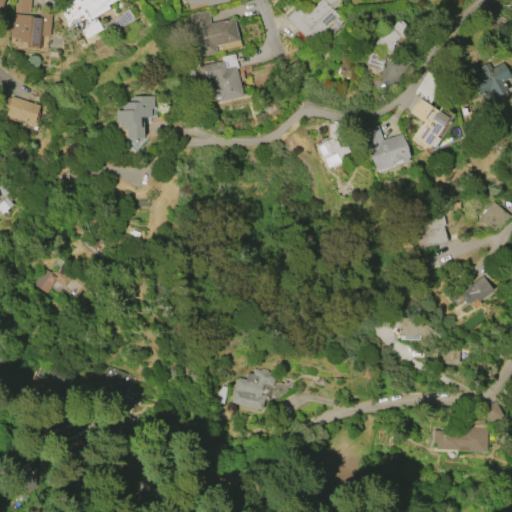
[(13,12),(14,0),(29,0),(29,13),(13,12)]
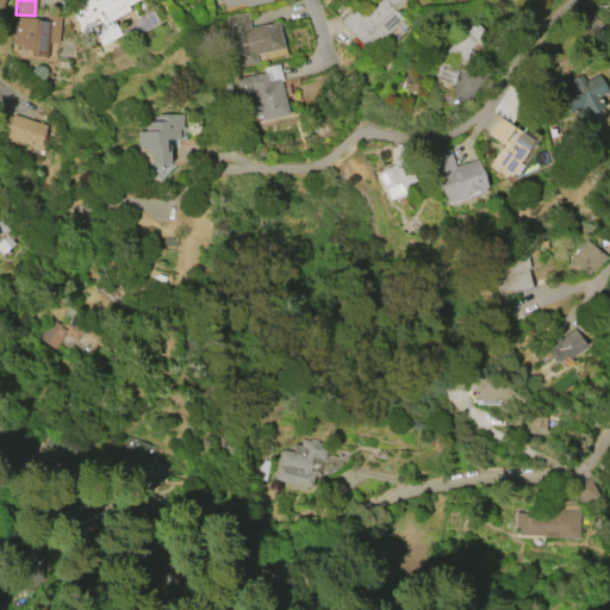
[(136,0),(126,6),(129,10),(109,20),(111,23),(113,22),(120,35),(101,45),(91,26),(89,27),(91,30),(81,36),(79,31),(76,22),(72,12),(74,11),(72,6),(81,0),(136,0)]
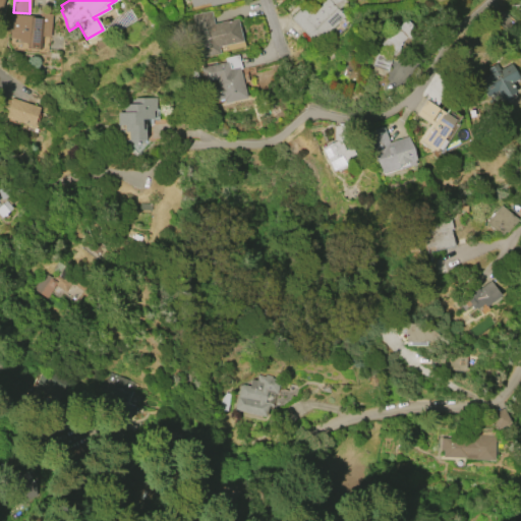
[(188,0),(190,9),(232,1),(231,0),(188,0)]
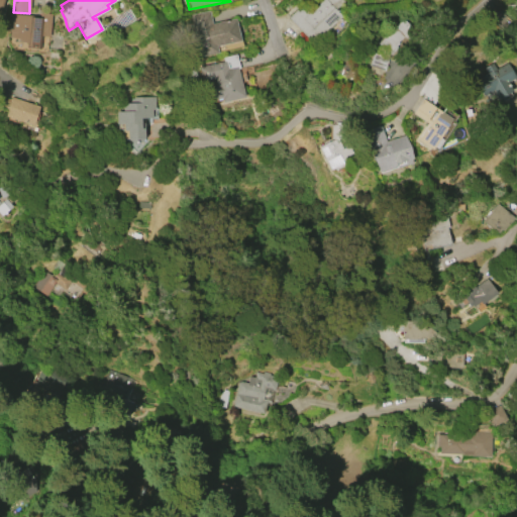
[(310,41),(288,18),(296,10),(298,11),(303,7),(308,12),(320,0),(325,0),(341,16),(320,36),(318,34),(310,41)]
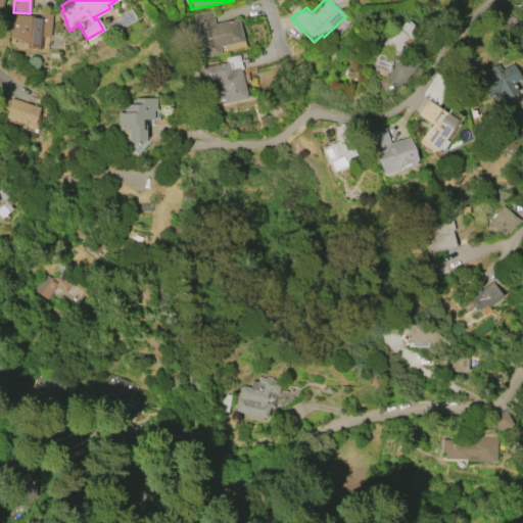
[(237,18),(242,42),(218,47),(220,53),(201,57),(192,15),(210,11),(214,24),(237,18)]
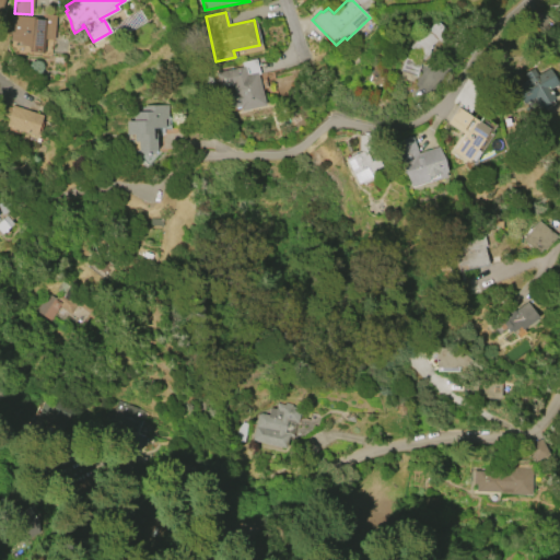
[(9,41),(12,15),(42,19),(43,13),(55,14),(53,39),(45,38),(43,53),(28,51),(28,47),(18,46),(19,42),(9,41)]
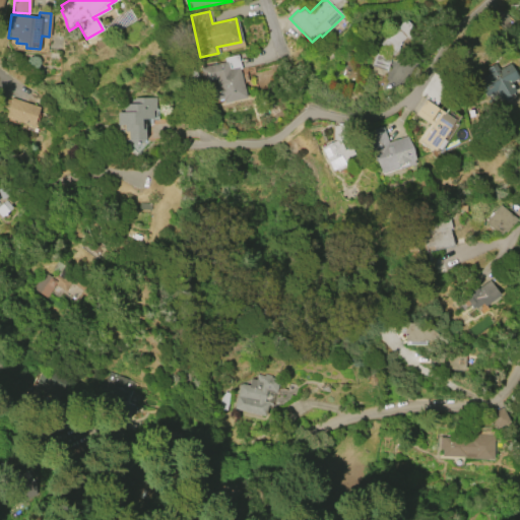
[(391,56),(380,44),(404,19),(413,27),(411,28),(418,36),(411,42),(406,36),(399,43),(400,44),(397,47),(399,48),(391,56)]
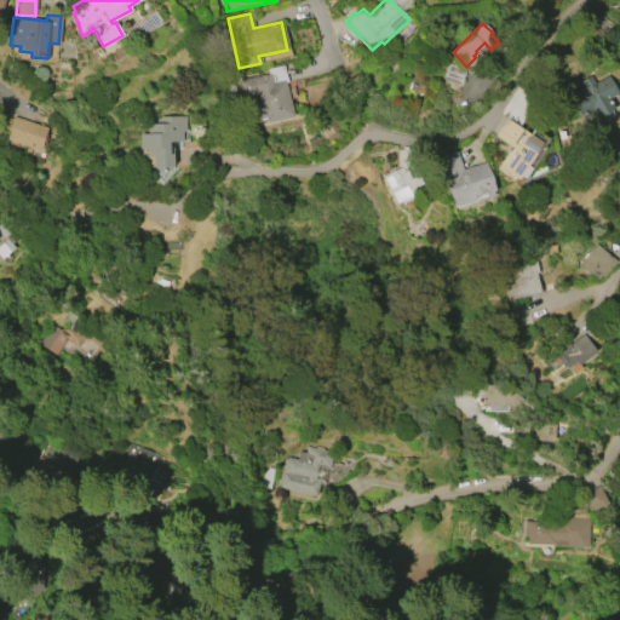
[(460,85),(442,79),(448,63),(466,69),(460,85)]
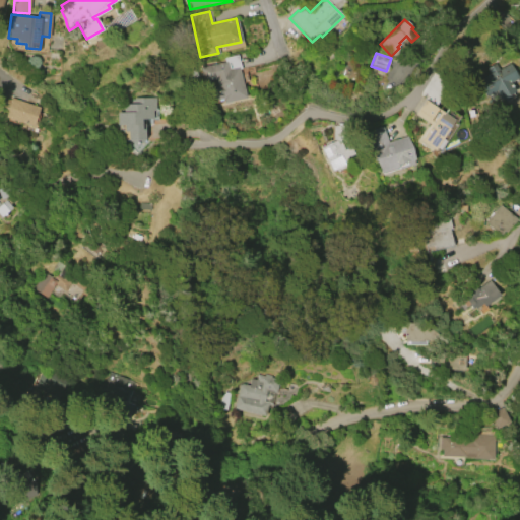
[(237,55),(240,69),(238,69),(245,99),(222,103),(221,99),(213,100),(211,87),(216,86),(215,79),(202,82),(199,68),(224,62),(223,58),(237,55)]
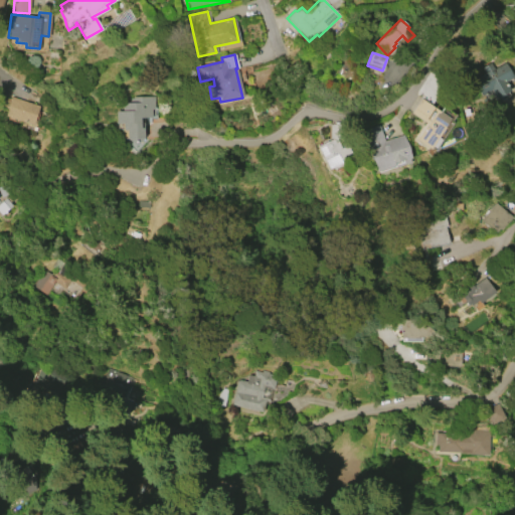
[(510,90),(496,98),(492,89),(482,95),(474,80),(486,74),(482,67),(491,61),(495,67),(504,62),(513,77),(505,81),(510,90)]
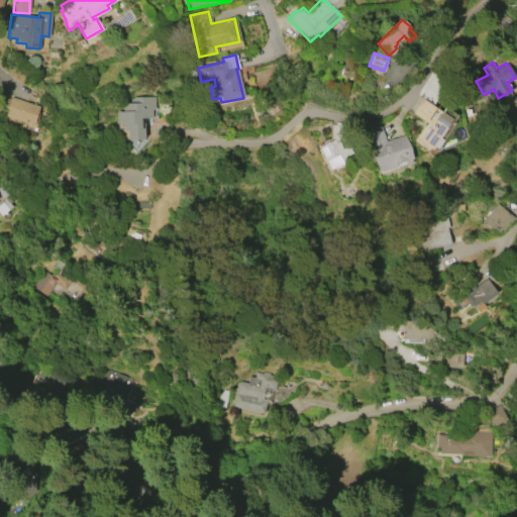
[(32,125),(5,116),(11,97),(39,106),(32,125)]
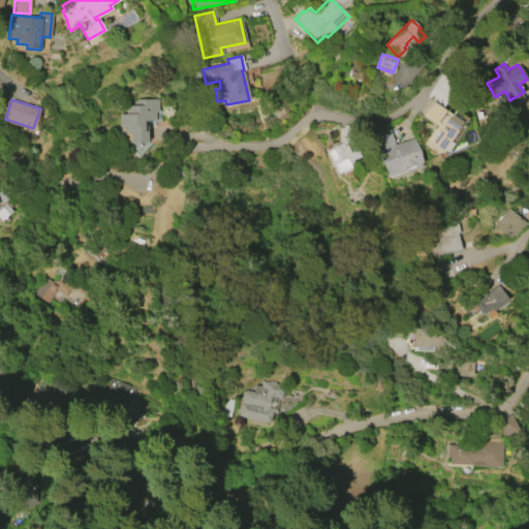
[(158,99),(158,112),(155,112),(155,120),(144,121),(144,125),(147,125),(147,142),(138,150),(129,142),(129,132),(126,133),(126,126),(119,126),(119,115),(125,114),(125,105),(136,105),(136,99),(158,99)]
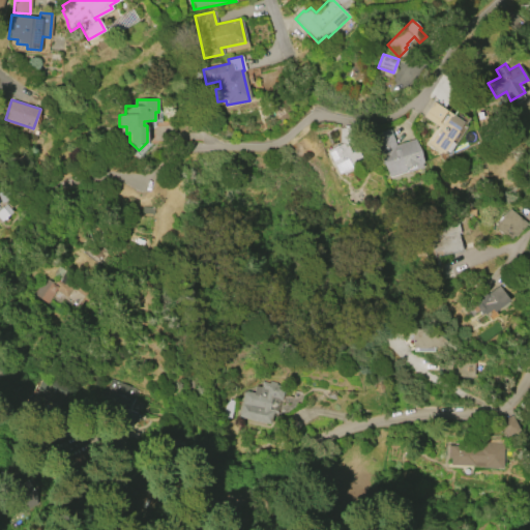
[(427,143),(437,126),(422,116),(433,100),(464,122),(442,153),(427,143)]
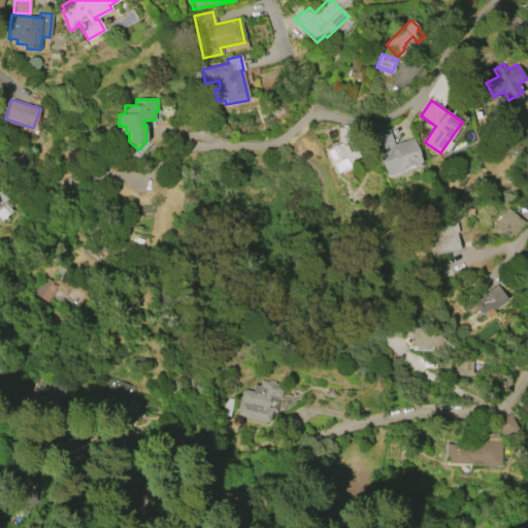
[(371,133),(389,128),(394,144),(414,137),(421,162),(410,165),(409,162),(403,164),(404,169),(387,175),(381,154),(378,155),(371,133)]
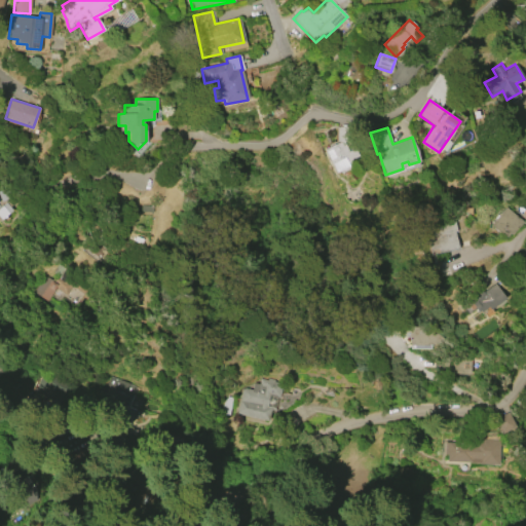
[(335,173),(324,150),(341,142),(346,151),(350,150),(355,162),(335,173)]
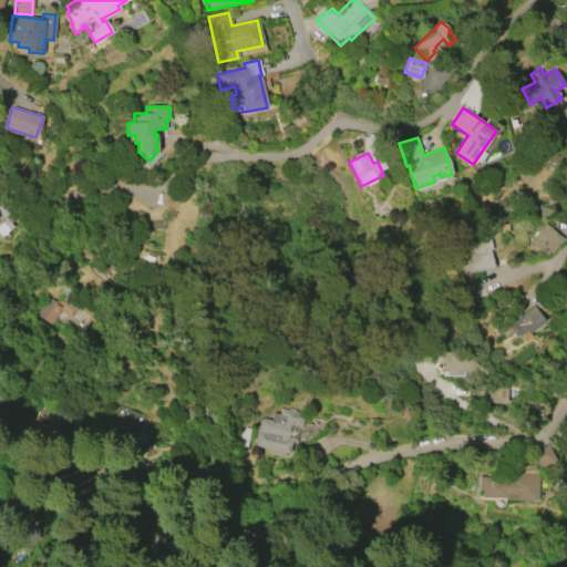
[(16,219),(10,223),(13,226),(1,237),(0,236),(0,205),(7,203),(11,213),(10,213),(16,219)]
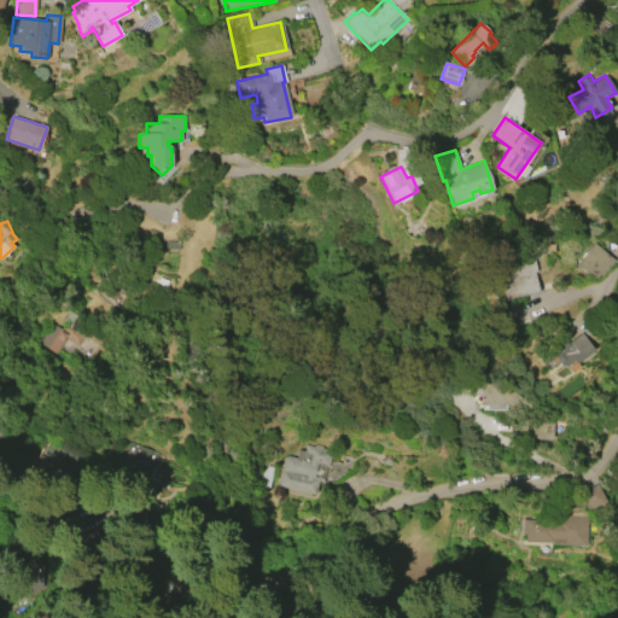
[(594,243),(614,261),(601,275),(598,273),(594,279),(577,264),(581,258),(579,257),(584,251),(586,254),(594,243)]
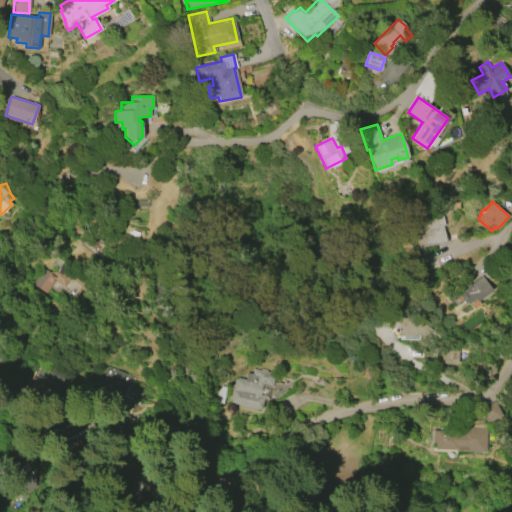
[(445,241),(427,245),(426,241),(418,243),(413,221),(415,220),(415,219),(439,214),(439,215),(442,215),(444,225),(442,225),(445,241)]
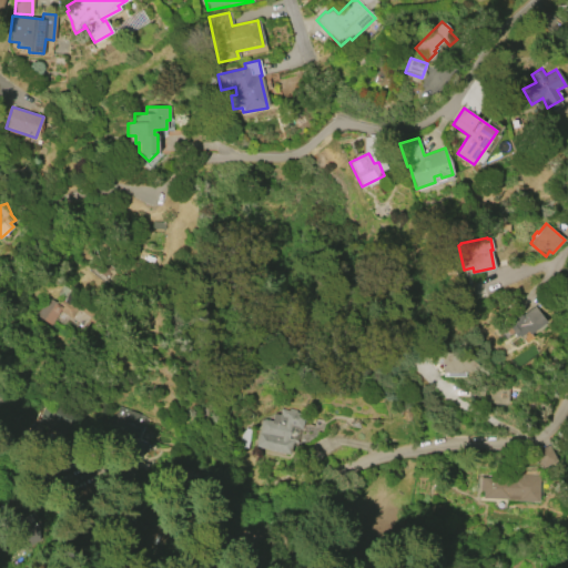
[(36,315),(48,296),(56,302),(60,295),(57,293),(63,284),(70,288),(67,293),(72,297),(75,293),(94,306),(87,316),(77,310),(71,317),(60,310),(50,324),(36,315)]
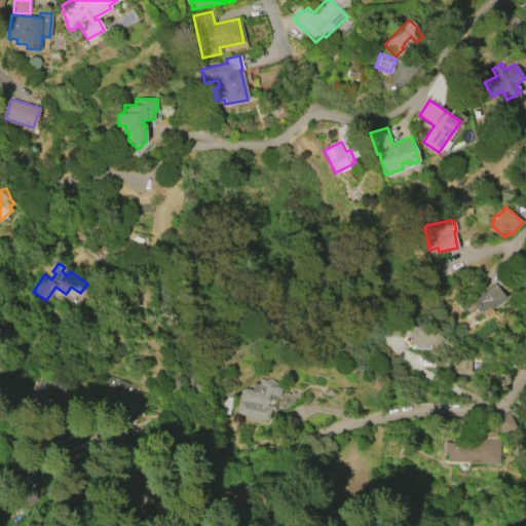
[(493,284),(504,298),(489,310),(486,307),(480,312),(471,301),(493,284)]
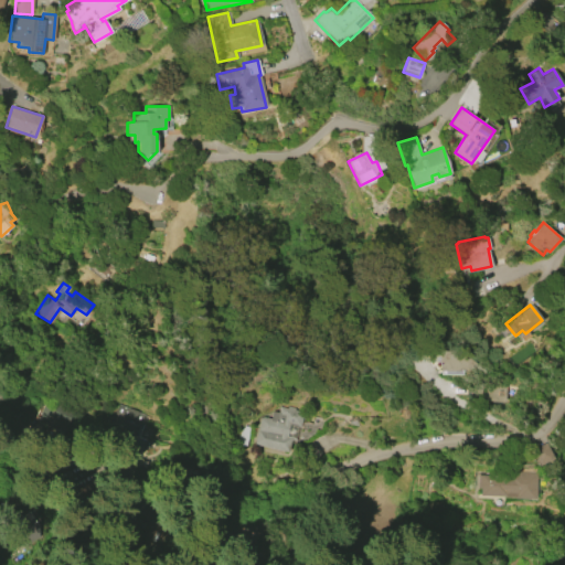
[(439,371),(439,350),(477,351),(477,372),(439,371)]
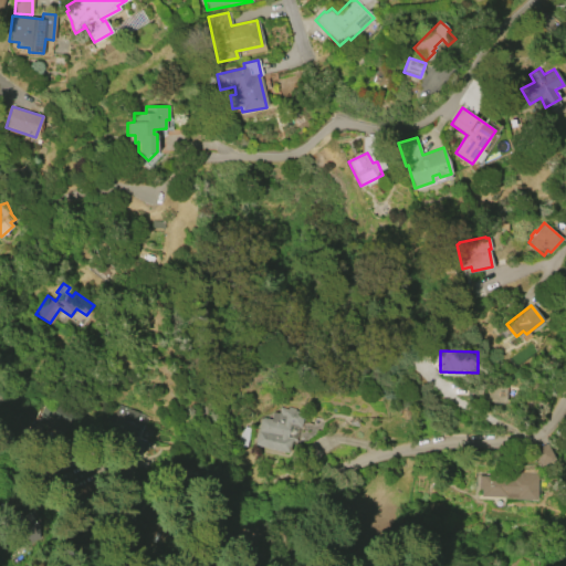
[(505,383),(475,383),(477,401),(505,400),(505,383)]
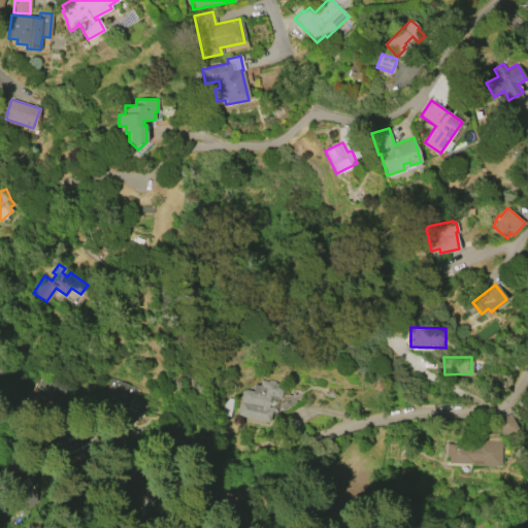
[(137,411),(132,424),(122,420),(124,415),(103,405),(110,388),(106,386),(110,376),(134,387),(131,395),(133,396),(128,407),(137,411)]
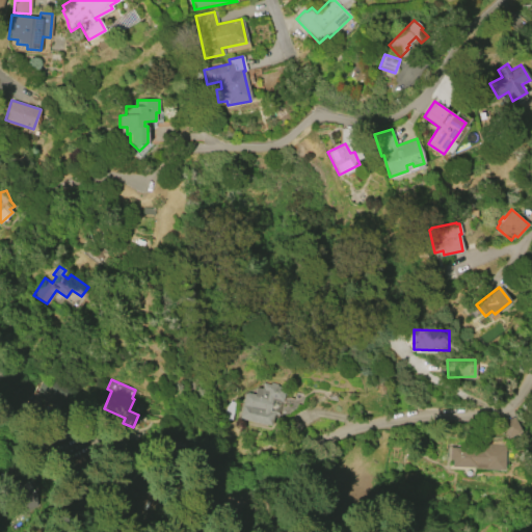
[(239,419),(244,394),(246,394),(247,393),(255,394),(256,388),(262,389),(263,382),(270,384),(270,382),(286,387),(282,401),(271,399),(269,410),(275,413),(272,426),(239,419)]
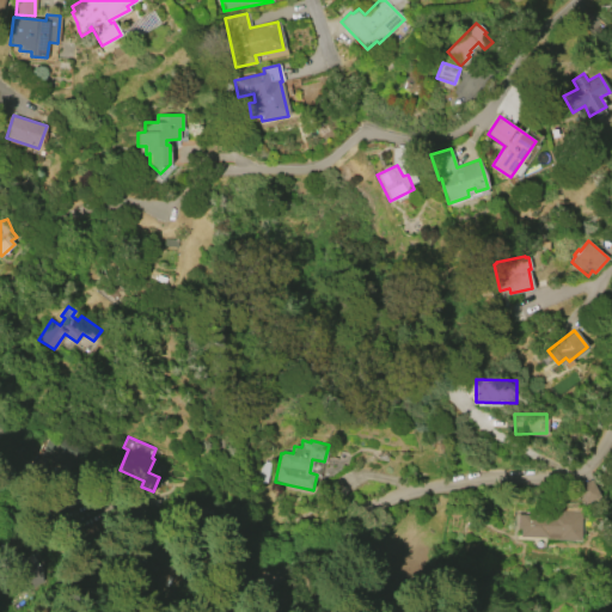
[(591,479),(599,496),(585,505),(575,488),(591,479)]
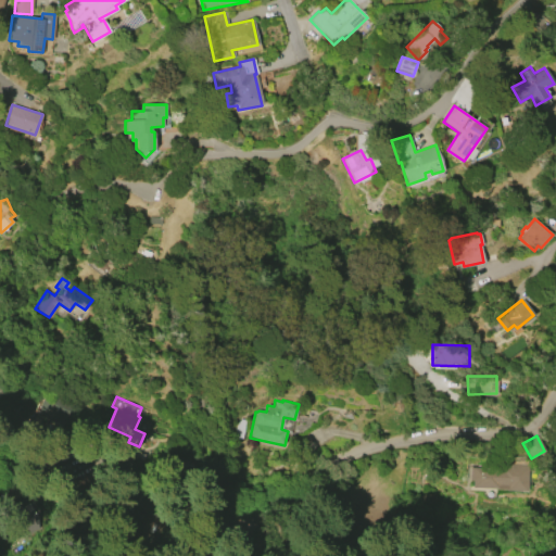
[(469,480),(470,467),(490,468),(490,464),(527,465),(527,491),(506,491),(506,490),(495,490),(495,489),(472,488),(472,480),(469,480)]
